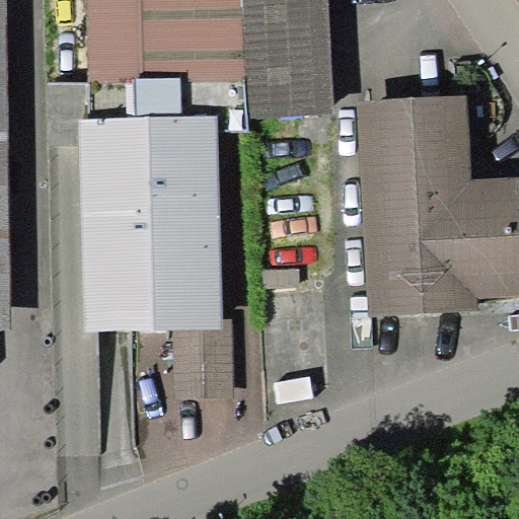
[(0,0),(0,329),(12,329),(8,0),(0,0)]
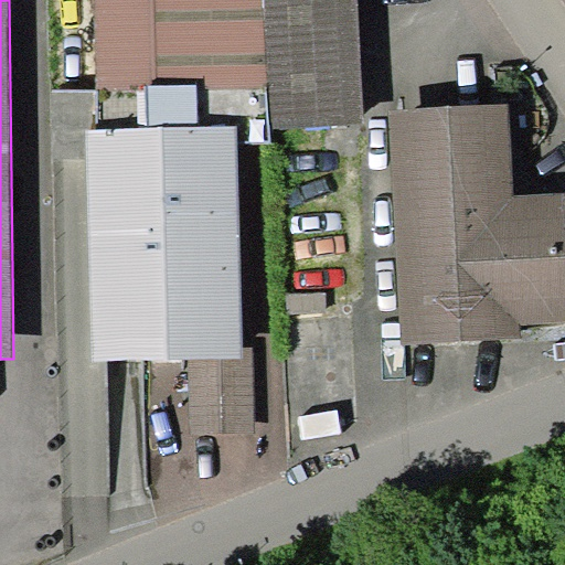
[(93,0),(96,91),(146,89),(146,88),(195,86),(195,92),(266,89),(263,0),(93,0)]
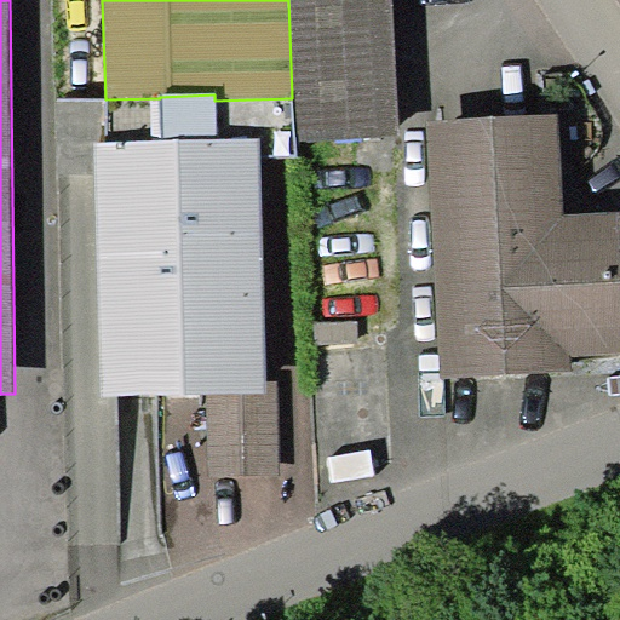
[(396,139),(389,0),(288,0),(292,98),(293,143),(396,139)]
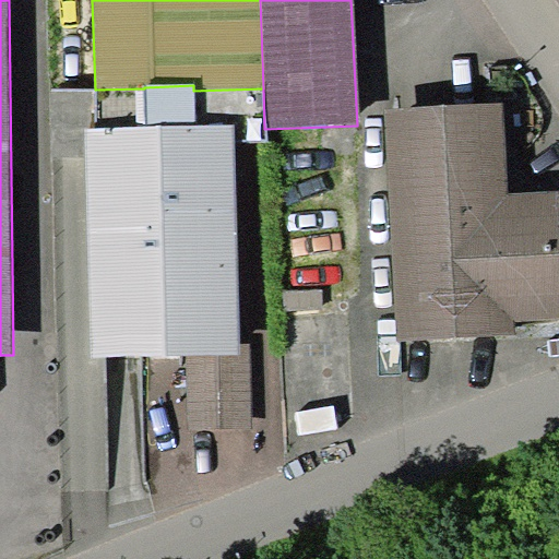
[(91,359),(239,355),(233,126),(194,127),(193,91),(193,85),(144,87),(144,88),(146,129),(84,130),(91,359)]
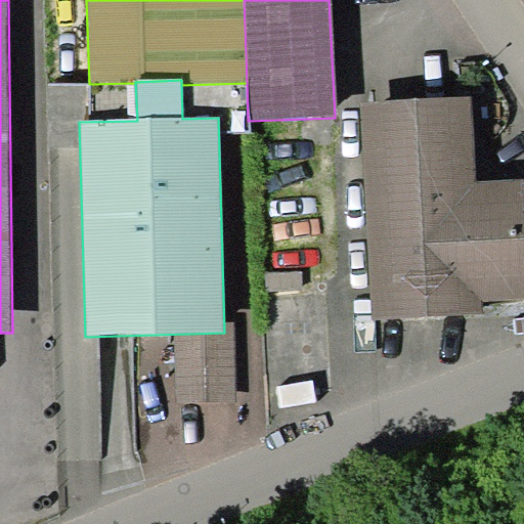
[(483,299),(523,297),(523,200),(523,176),(477,178),(473,93),(360,99),(370,316),(483,310),(483,299)]
